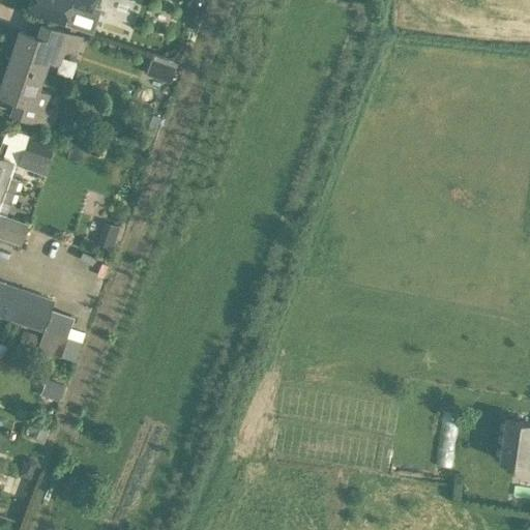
[(101,8),(92,5),(94,0),(29,0),(27,7),(94,30),(101,8)]
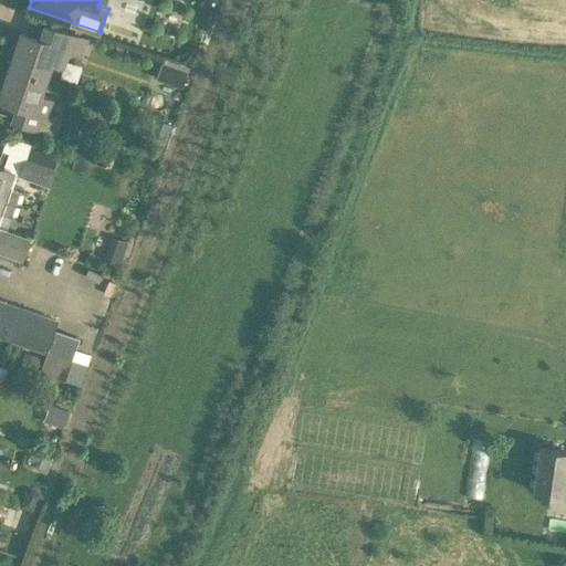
[(215,11),(217,10),(219,9),(221,0),(203,0),(202,3),(205,8),(215,11)]
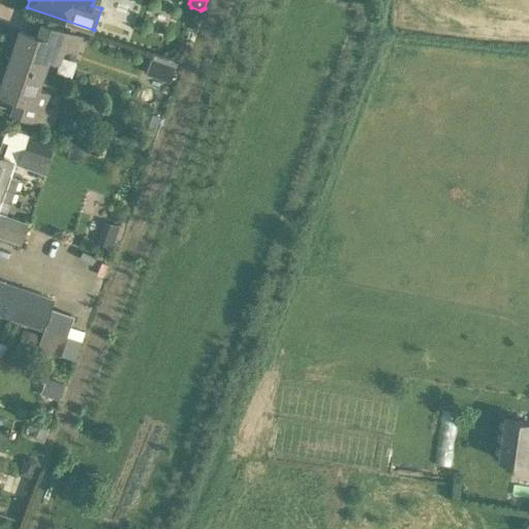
[(8,61),(43,72),(49,58),(59,61),(64,48),(76,52),(82,36),(41,22),(36,35),(20,29),(8,61)]
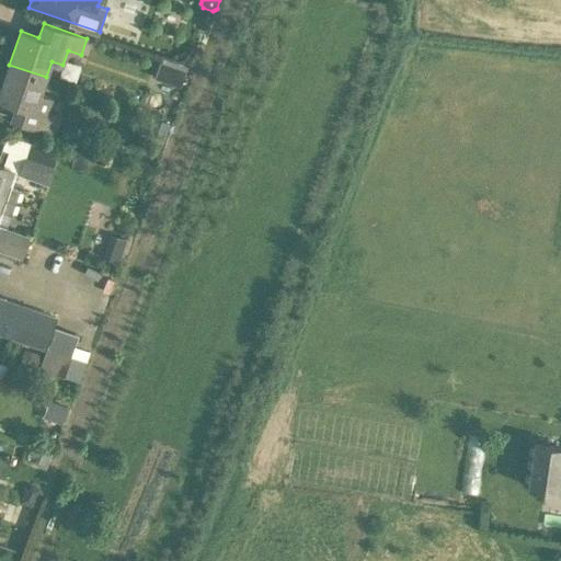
[(185,71),(159,61),(153,77),(181,86),(185,71)]
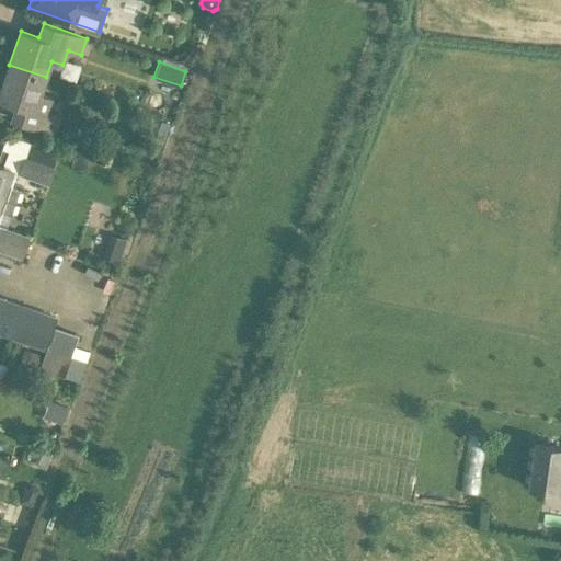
[(42,92),(46,77),(9,65),(0,90),(0,96),(16,103),(11,117),(55,132),(60,115),(47,111),(53,95),(42,92)]
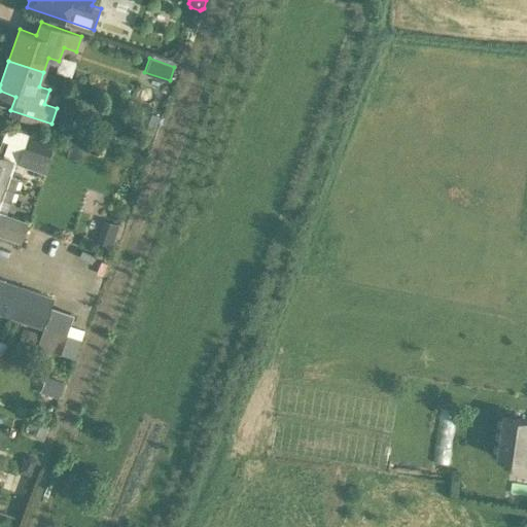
[(159,115),(145,111),(139,130),(152,134),(159,115)]
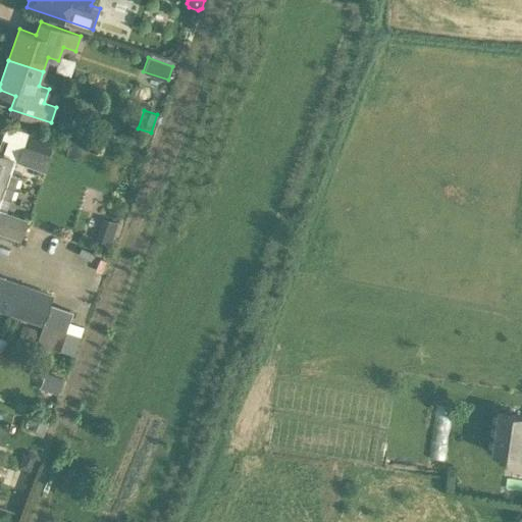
[(74,124),(62,120),(59,132),(71,135),(74,124)]
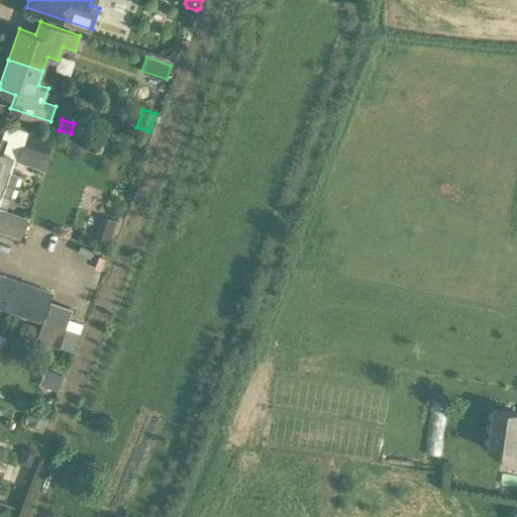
[(16,159),(23,161),(44,169),(54,140),(26,131),(16,159)]
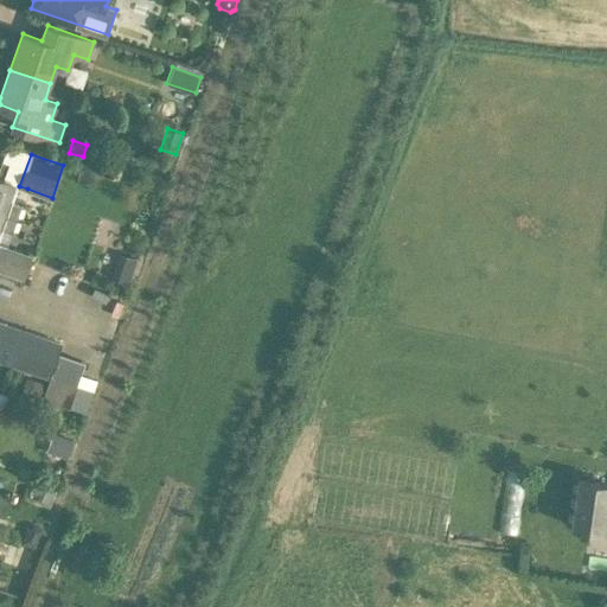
[(0,177),(0,211),(18,217),(23,205),(8,199),(14,181),(0,177)]
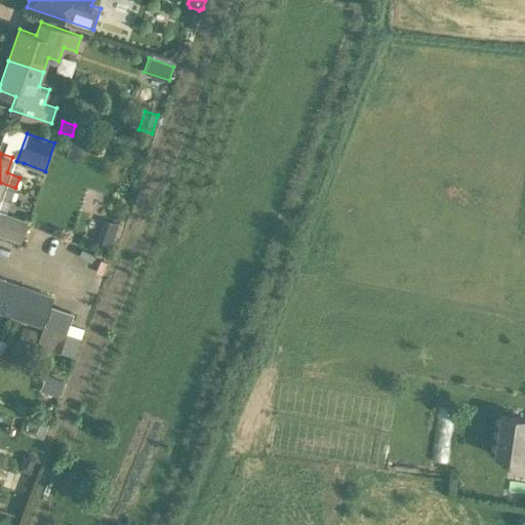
[(0,183),(0,197),(10,201),(15,188),(0,183)]
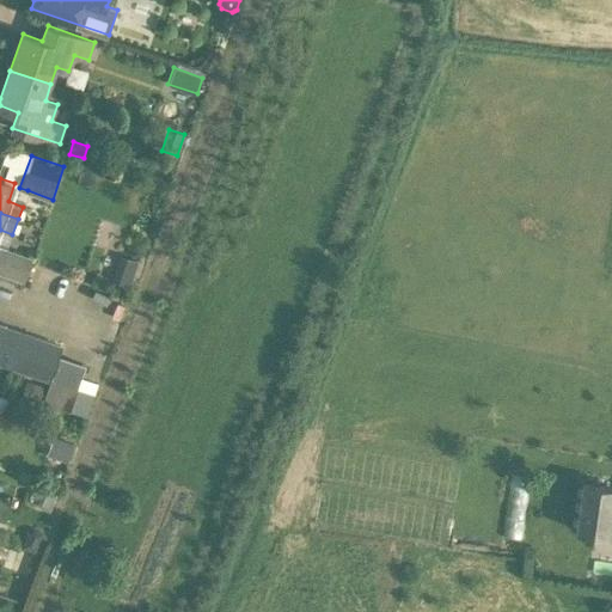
[(31,257),(7,249),(0,245),(0,273),(23,281),(31,257)]
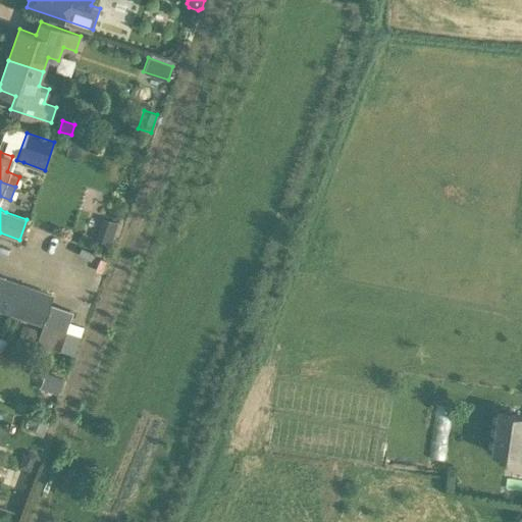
[(0,276),(0,308),(43,323),(52,296),(0,276)]
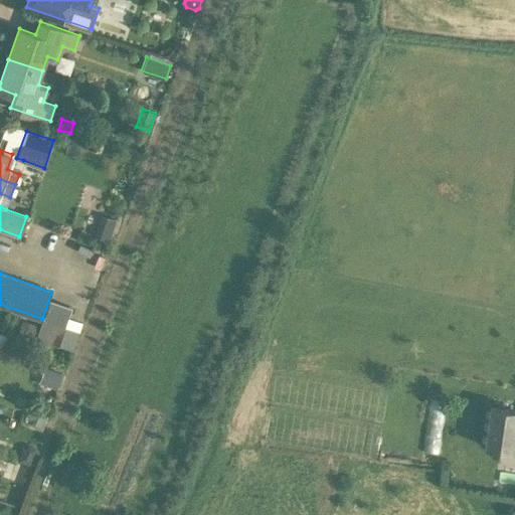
[(24,322),(21,332),(34,336),(37,326),(24,322)]
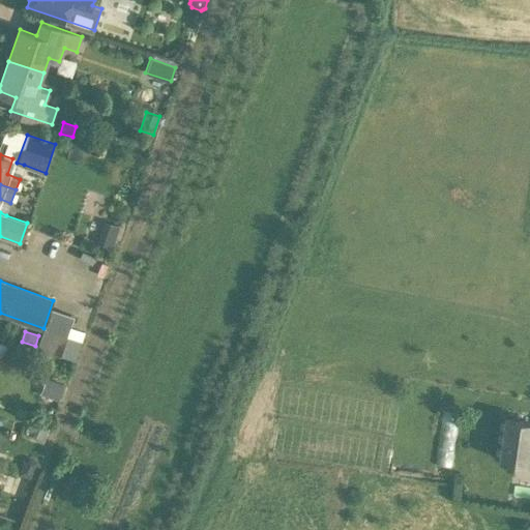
[(63,384),(46,378),(40,393),(58,400),(63,384)]
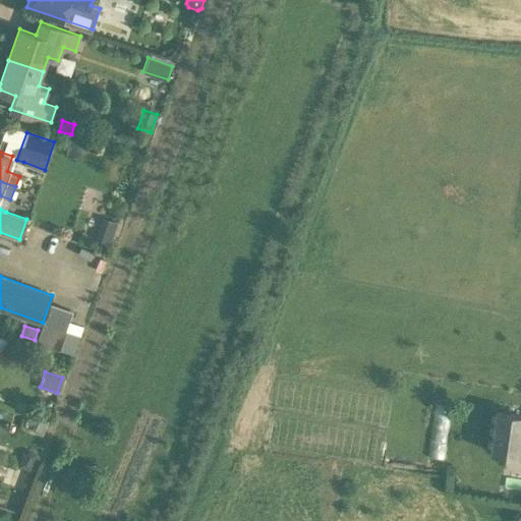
[(444,456),(452,402),(437,400),(428,454),(444,456)]
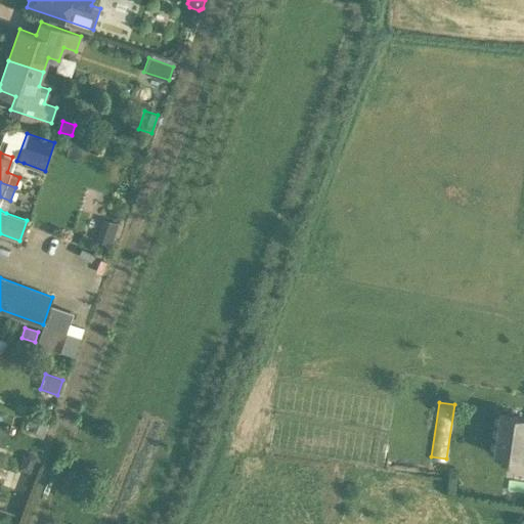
[(493,453),(523,457),(523,416),(498,412),(493,453)]
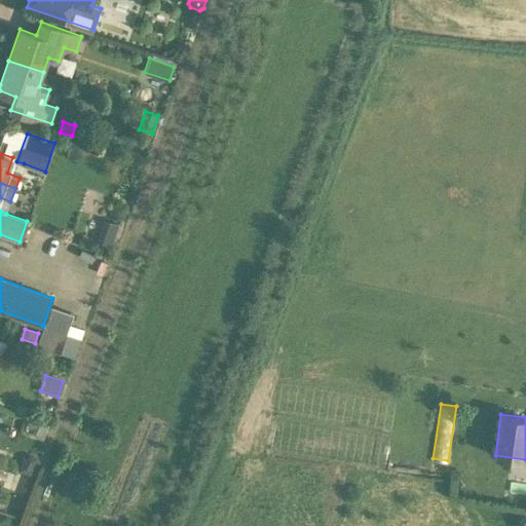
[(23,457),(19,470),(30,475),(36,457),(30,454),(23,457)]
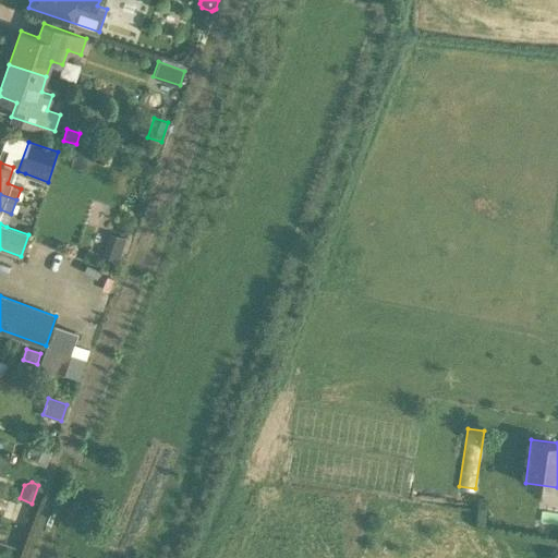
[(16,501),(10,520),(23,524),(29,506),(16,501)]
